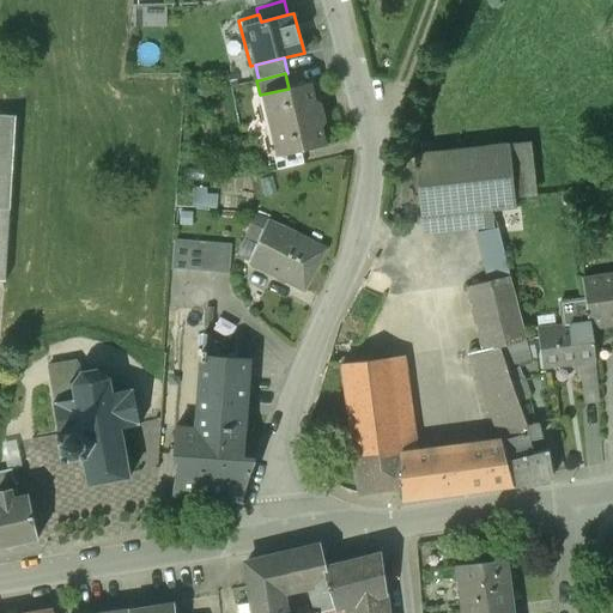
[(272,125),(325,113),(322,104),(315,99),(311,83),(289,89),(266,93),(272,125)]
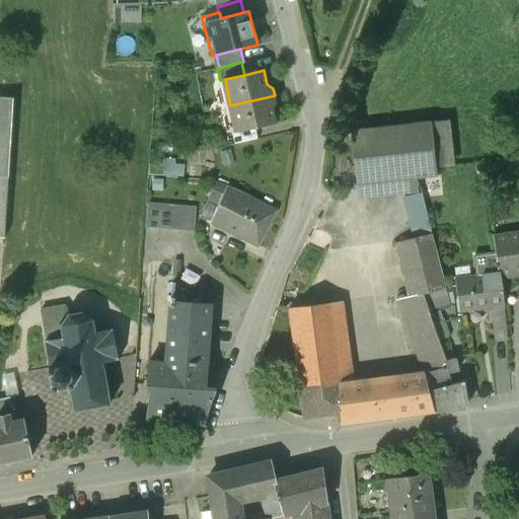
[(0,236),(7,237),(8,176),(11,176),(13,95),(0,94),(0,236)]
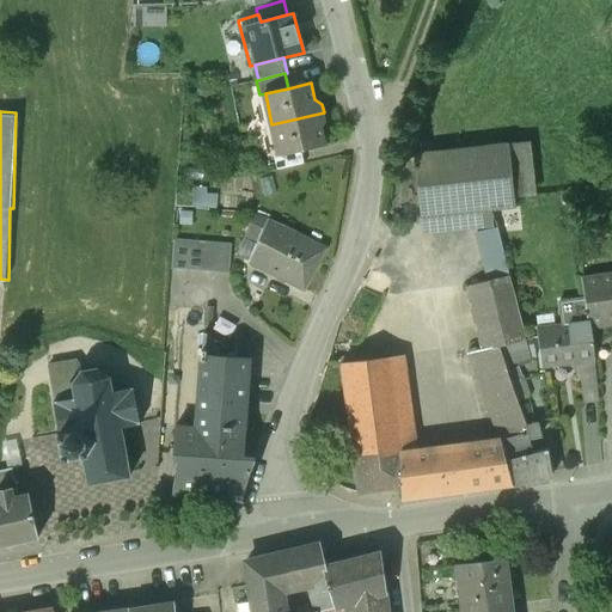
[(324,112),(271,124),(280,155),(303,150),(325,145),(320,128),(325,121),(324,112)]
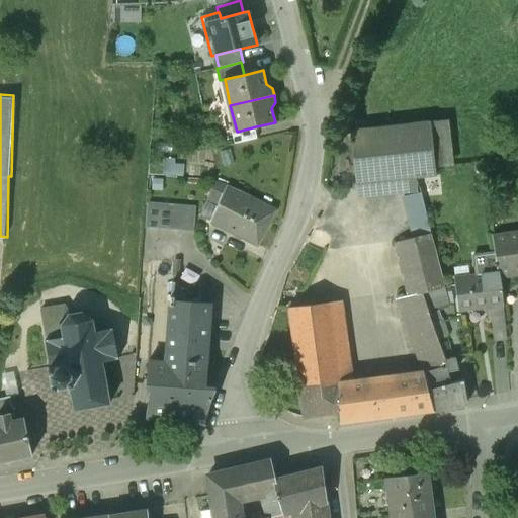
[(428,123),(433,177),(454,167),(448,121),(428,123)]
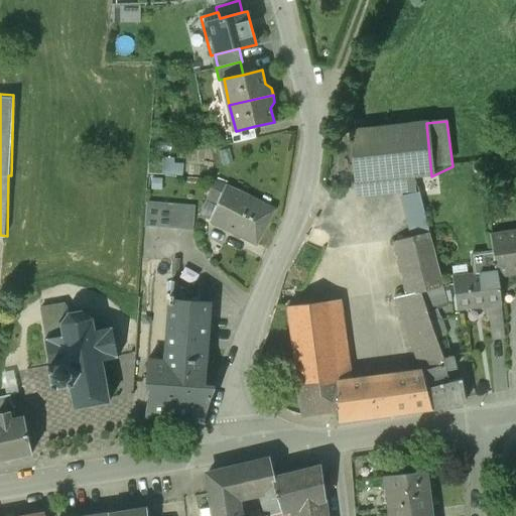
[(353,184),(431,176),(426,123),(348,131),(353,184)]
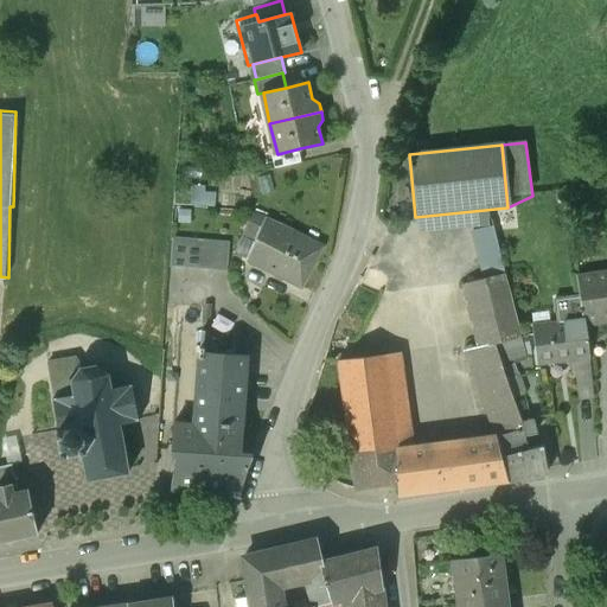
[(304,163),(300,148),(278,154),(272,155),(275,168),(304,163)]
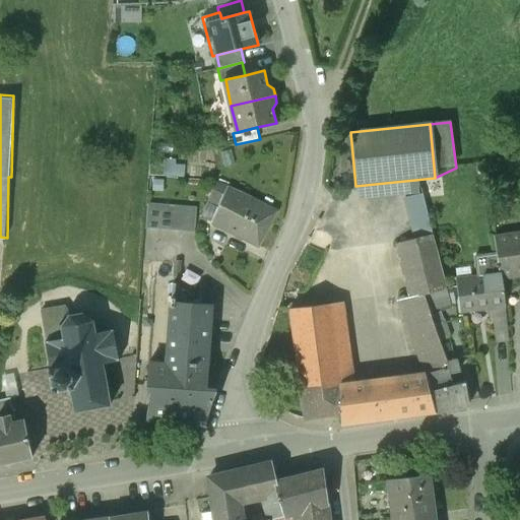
[(181,178),(183,165),(176,164),(176,156),(165,155),(164,163),(151,160),(150,175),(181,178)]
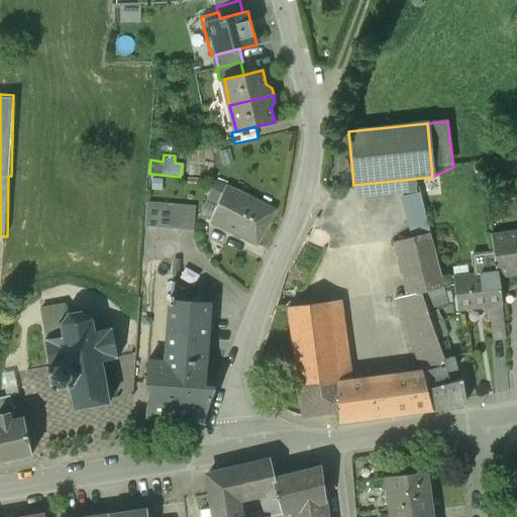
[(257,244),(275,211),(244,193),(222,184),(218,190),(223,193),(211,220),(257,244)]
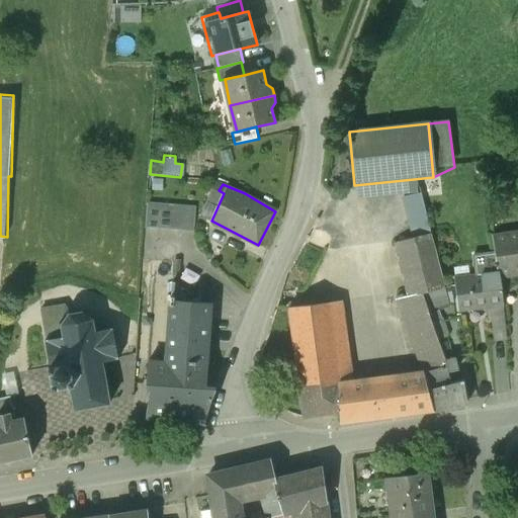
[(412,239),(430,235),(420,193),(402,198),(412,239)]
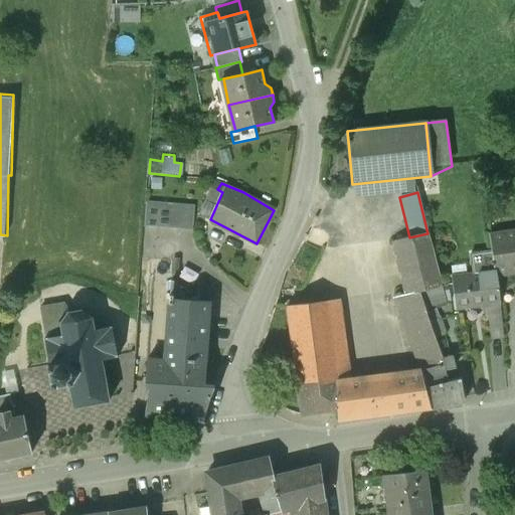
[(146,201),(145,225),(193,229),(194,205),(146,201)]
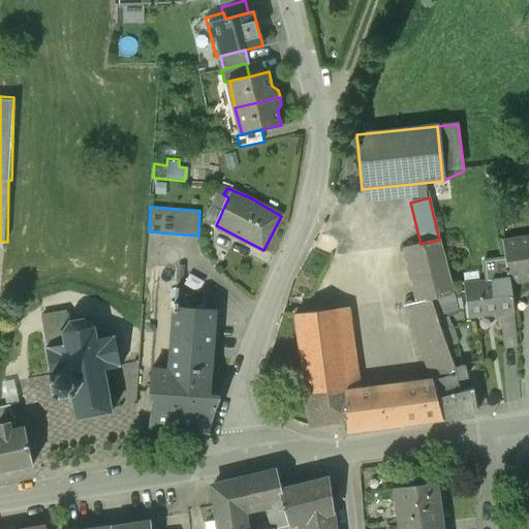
[(505,265),(509,280),(528,276),(528,240),(528,237),(500,243),(505,265)]
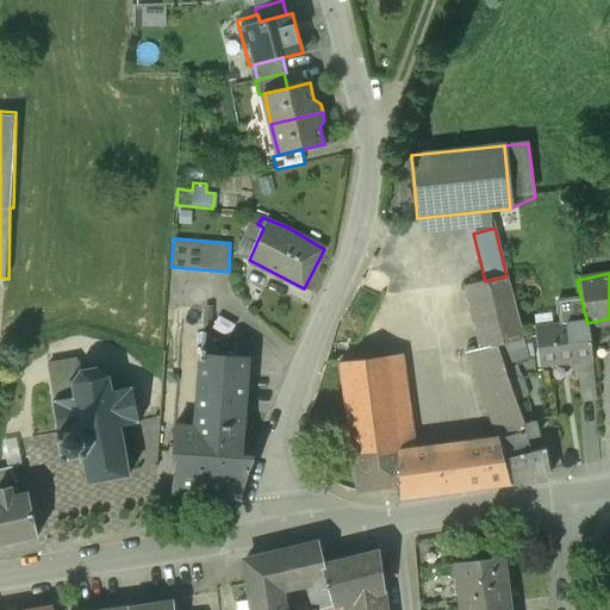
[(479,388),(506,379),(502,365),(497,347),(522,340),(506,277),(485,281),(465,287),(479,349),(465,353),(479,388)]
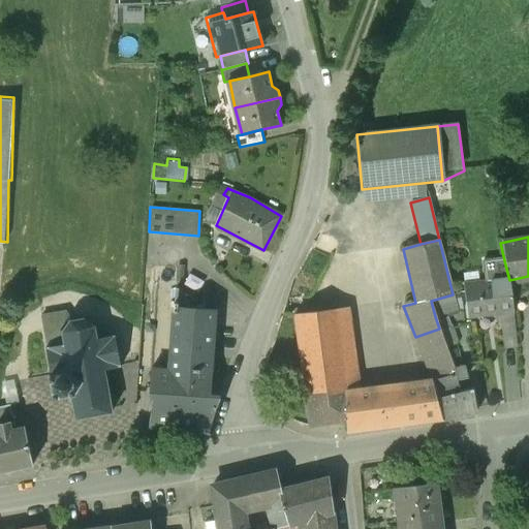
[(170,371),(176,306),(179,306),(180,289),(178,288),(181,245),(161,243),(150,369),(170,371)]
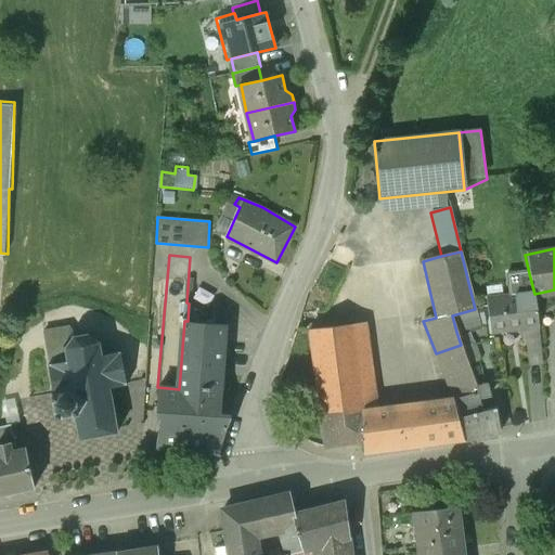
[(513,297),(534,294),(530,278),(510,281),(513,297)]
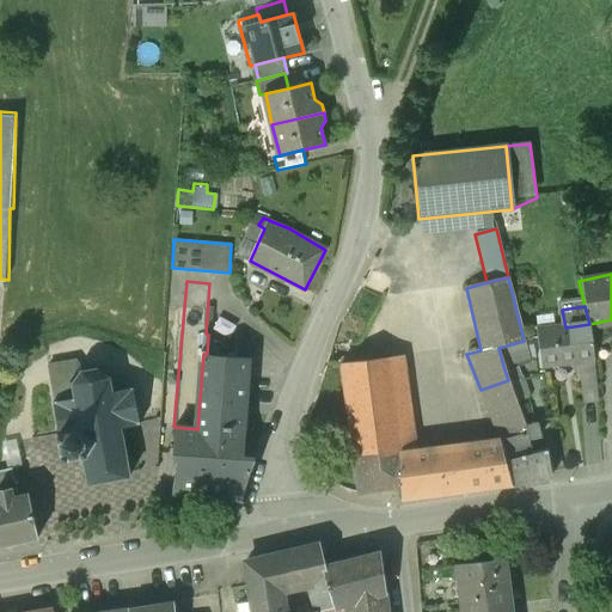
[(565,328),(537,332),(542,367),(571,363),(571,372),(582,369),(582,362),(594,360),(591,335),(589,324),(565,328)]
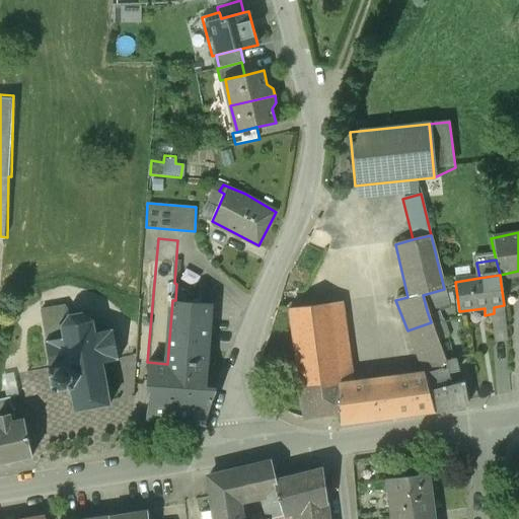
[(193,294),(176,284),(175,300),(195,302),(196,294),(193,294)]
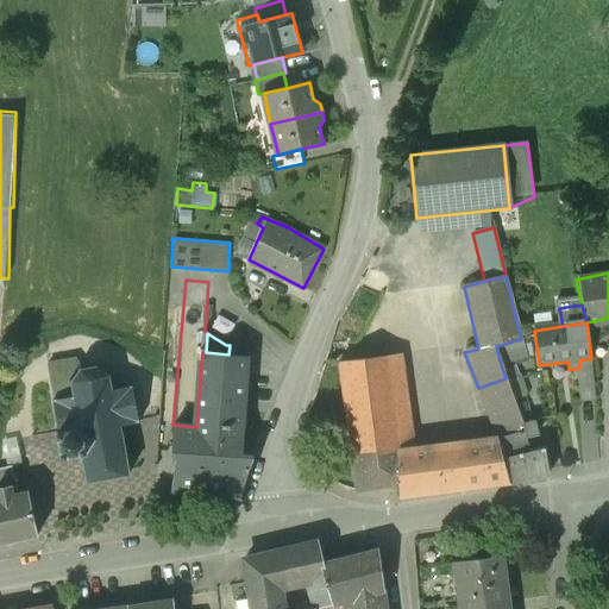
[(525,356),(521,339),(496,346),(501,364),(525,356)]
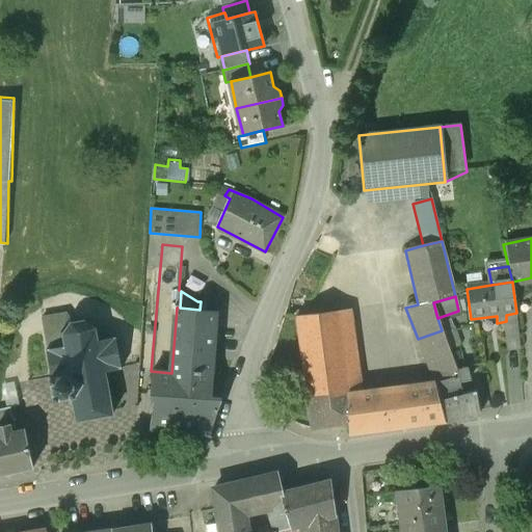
[(171,373),(151,371),(149,397),(154,398),(150,429),(210,429),(220,398),(209,398),(217,311),(200,310),(180,308),(177,308),(171,373)]
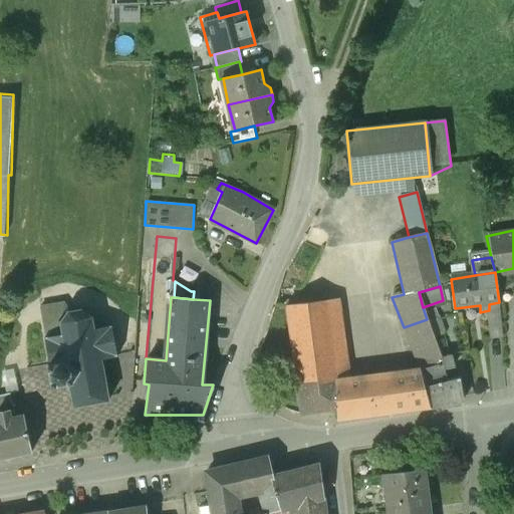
[(287,306),(301,414),(336,409),(335,380),(336,380),(326,300),(287,306)]
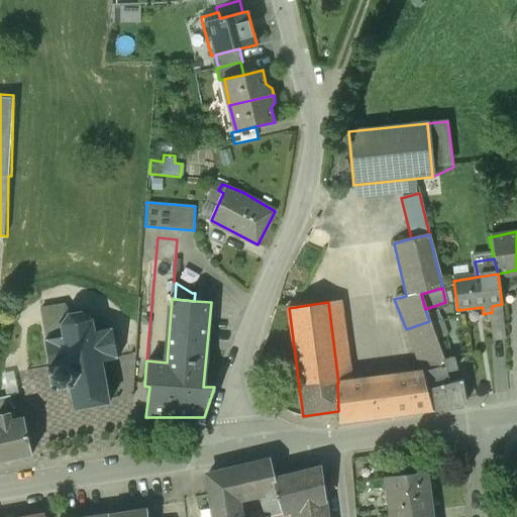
[(66,312),(68,311),(64,303),(41,307),(47,338),(48,338),(48,339),(62,336),(61,336),(64,335),(62,325),(59,325),(60,322),(62,322),(68,315),(66,312)]
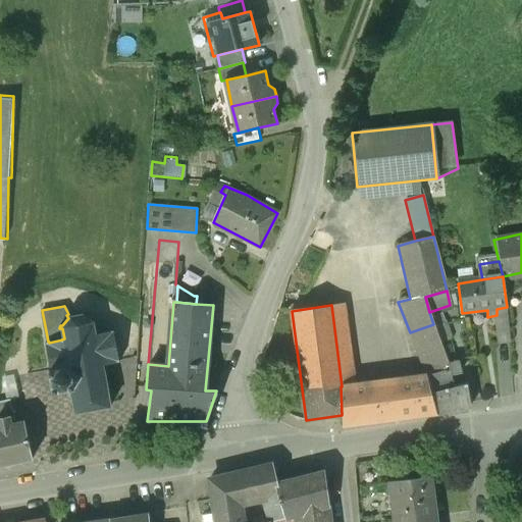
[(112,401),(109,402),(106,384),(109,383),(108,381),(106,382),(102,364),(116,362),(119,362),(118,359),(113,333),(114,333),(113,330),(110,331),(111,331),(97,334),(97,333),(95,333),(93,323),(95,322),(94,320),(92,321),(83,315),(84,312),(82,312),(81,315),(70,316),(68,314),(66,315),(68,318),(62,325),(60,325),(59,328),(62,328),(64,338),(61,340),(62,340),(49,343),(49,342),(48,342),(45,343),(46,346),(51,370),(49,370),(52,393),(68,389),(68,390),(71,390),(74,408),(71,408),(72,411),(74,410),(75,413),(77,412),(77,415),(81,414),(80,412),(105,407),(106,410),(109,410),(108,407),(110,407),(110,404),(112,404),(112,401)]
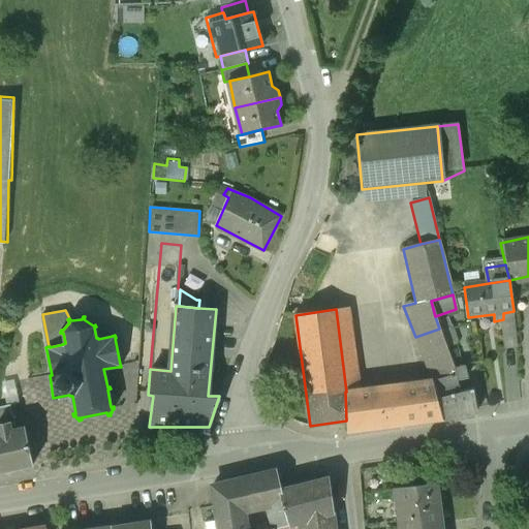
[(440,330),(444,345),(456,341),(450,327),(440,330)]
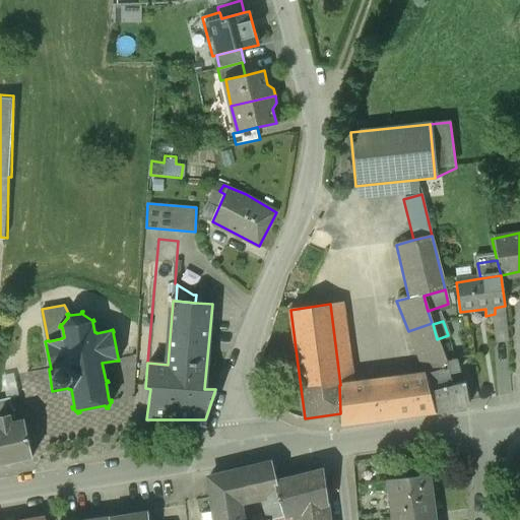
[(425,374),(445,370),(447,369),(445,364),(437,339),(433,324),(432,323),(408,331),(425,374)]
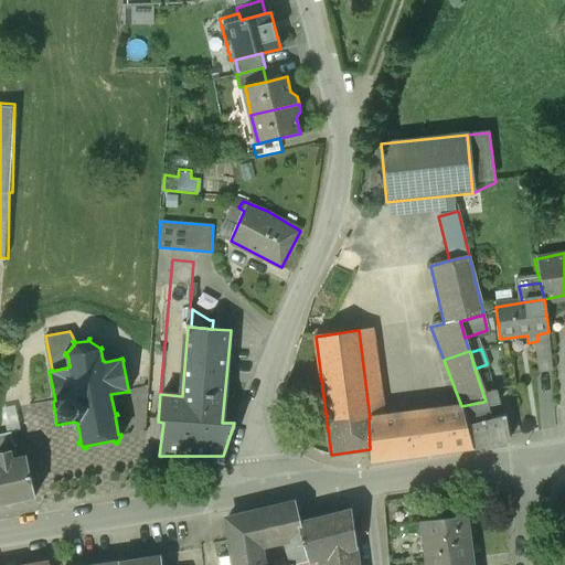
[(247,358),(245,363),(253,366),(255,360),(247,358)]
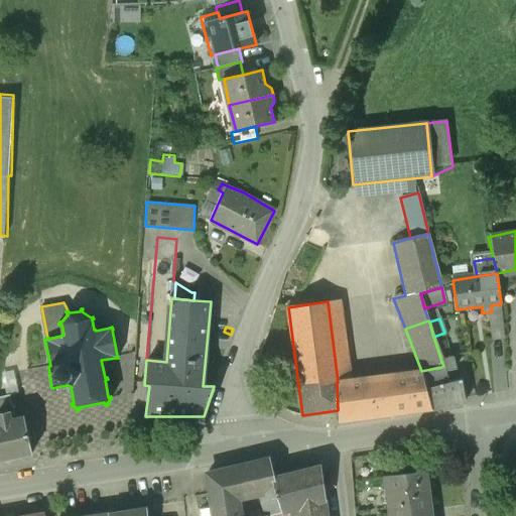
[(424,382),(443,377),(441,367),(421,371),(424,382)]
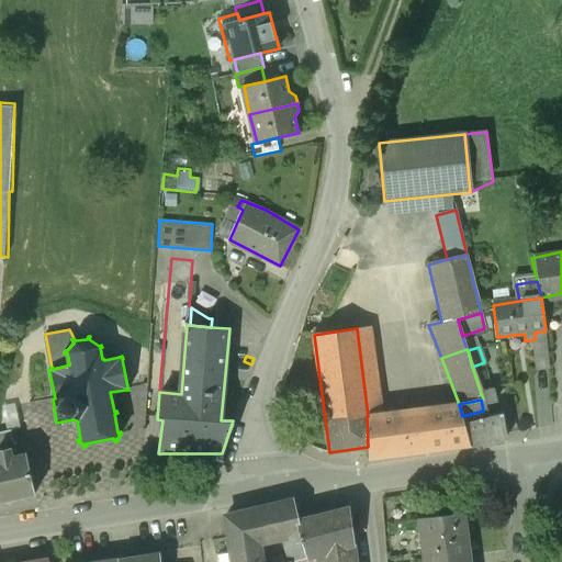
[(367,416),(368,447),(369,458),(470,446),(462,416),(459,404),(368,416),(367,416)]
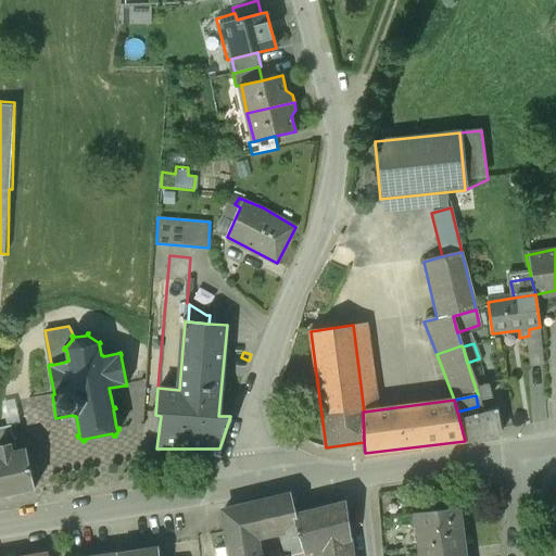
[(457,412),(465,441),(468,440),(500,432),(494,409),(480,413),(478,406),(457,412)]
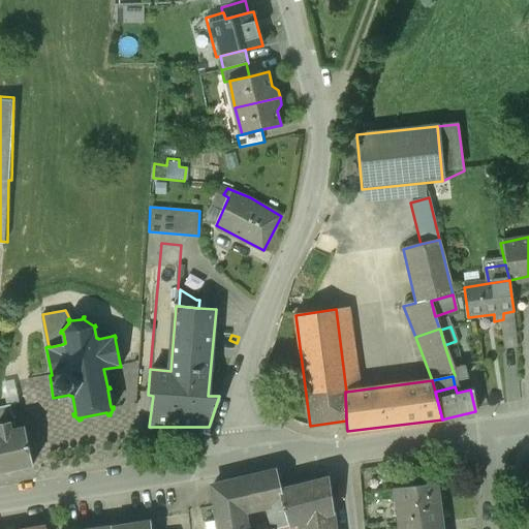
[(0,472),(33,466),(31,458),(29,448),(24,427),(11,430),(10,424),(14,423),(12,413),(10,413),(8,405),(0,406),(0,472)]
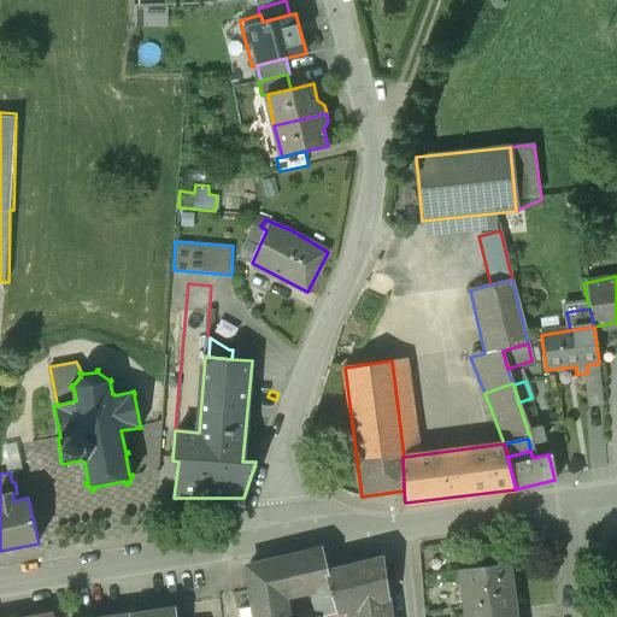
[(318,616),(335,612),(325,570),(322,556),(306,554),(247,569),(254,616),(285,616),(285,612),(281,591),(289,581),(307,577),(318,616)]
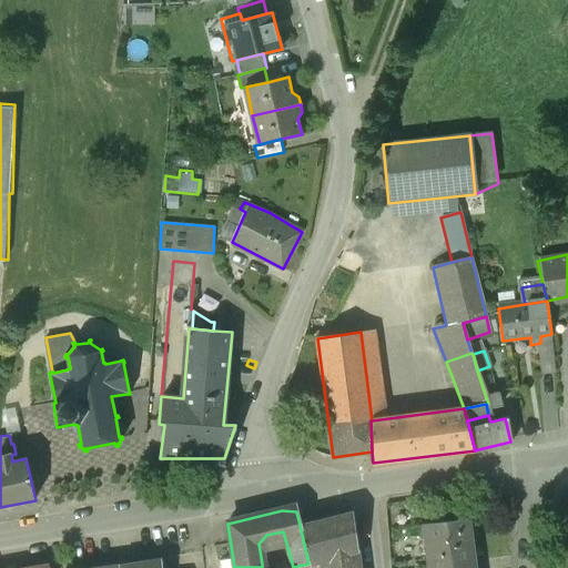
[(320,561),(357,551),(353,511),(300,525),(308,564),(320,561)]
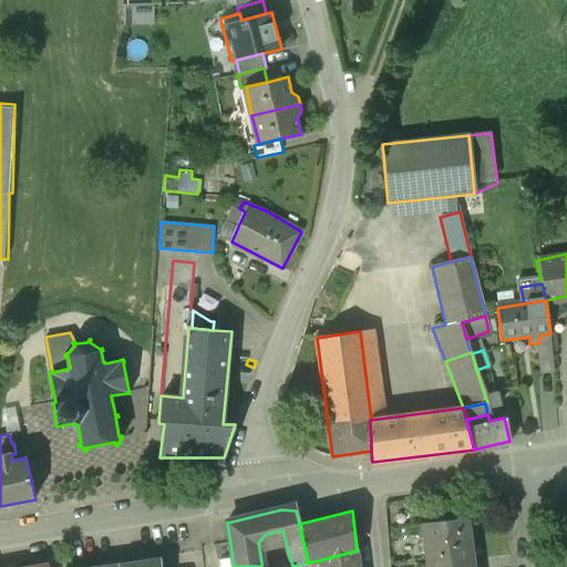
[(474,566),(467,517),(421,523),(423,539),(426,538),(430,566),(474,566)]
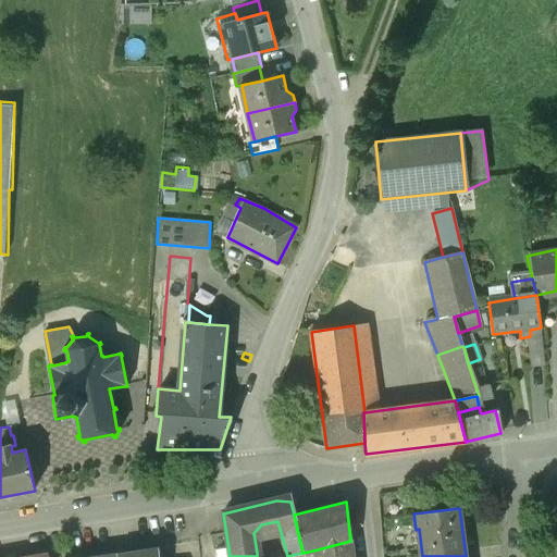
[(353,556),(350,541),(313,551),(314,556),(353,556)]
